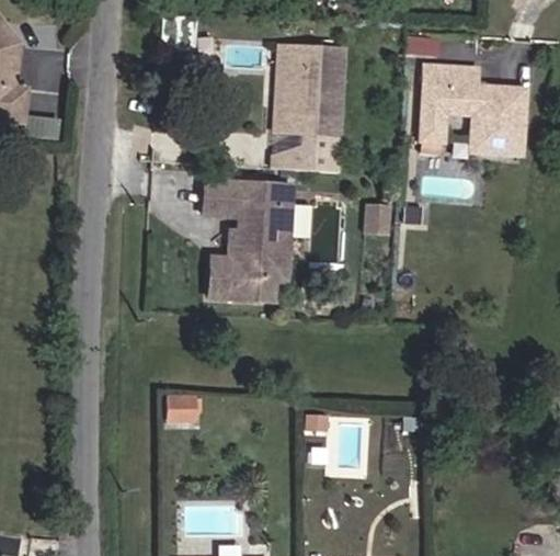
[(176,11),(159,10),(158,44),(174,45),(176,11)]
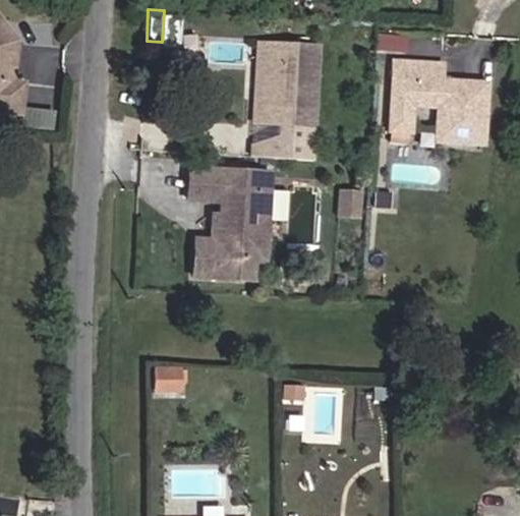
[(177,43),(179,11),(164,10),(162,42),(177,43)]
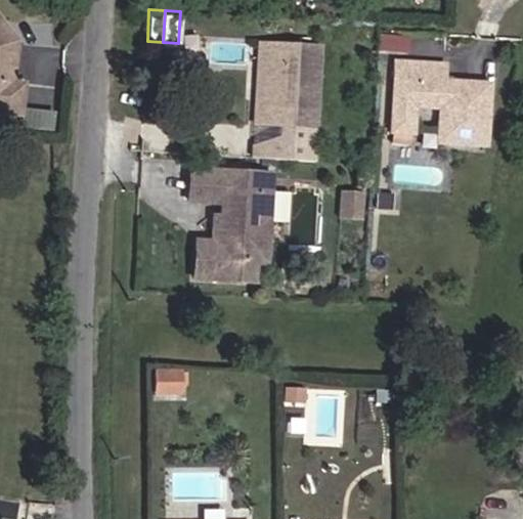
[(0,14),(0,106),(20,111),(23,79),(12,79),(13,62),(8,61),(9,45),(14,45),(15,35),(0,14)]
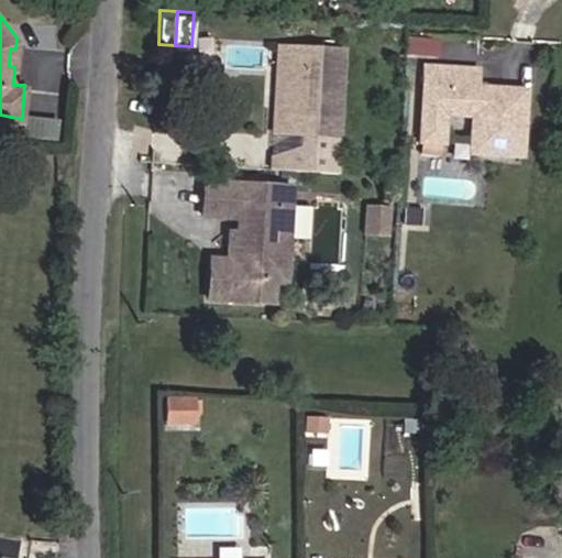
[(425,33),(408,33),(407,50),(423,50),(425,33)]
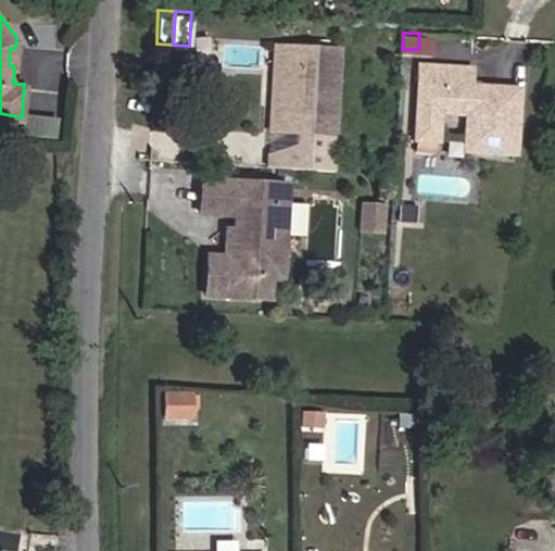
[(436,34),(419,33),(418,49),(434,50),(436,34)]
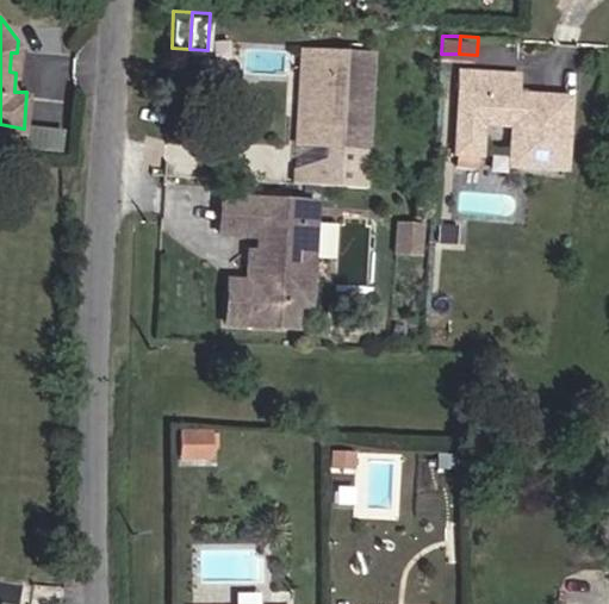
[(365,145),(371,50),(311,47),(306,142),(365,145)]
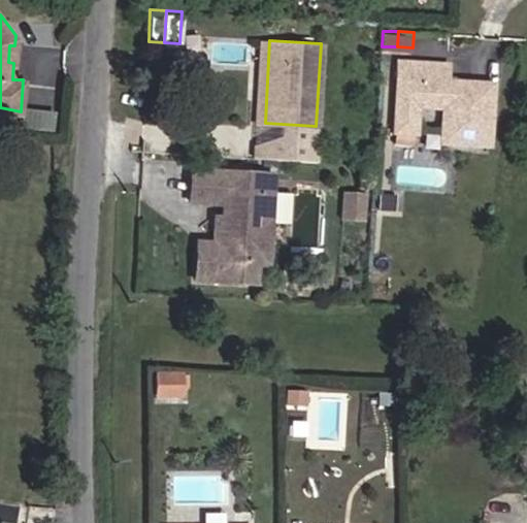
[(448,61),(399,58),(394,140),(415,141),(418,102),(443,104),(440,139),(489,142),(493,80),(447,77),(448,61)]
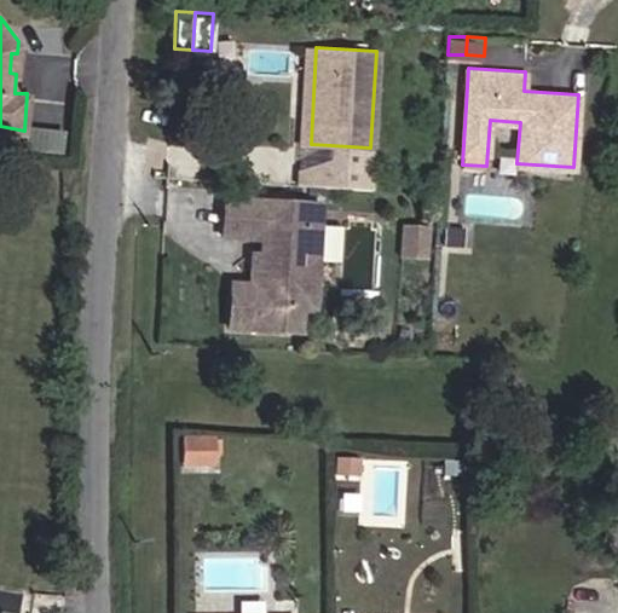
[(312,306),(316,249),(319,201),(224,195),(221,232),(261,236),(260,250),(252,250),(250,272),(259,272),(259,281),(231,279),(229,324),(299,329),(300,305),(312,306)]
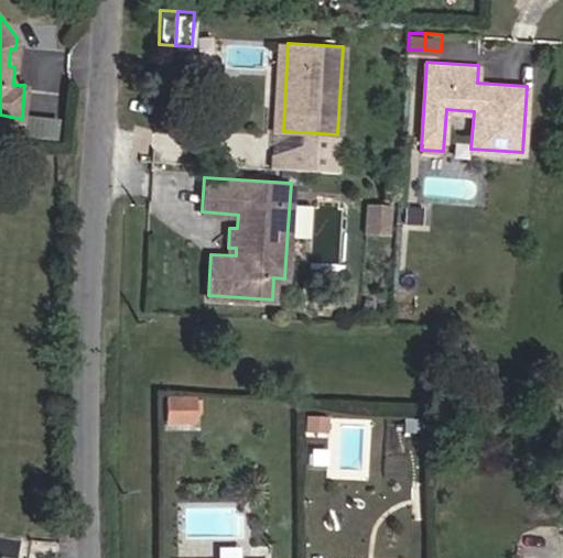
[(295,198),(294,230),(311,230),(312,199),(295,198)]
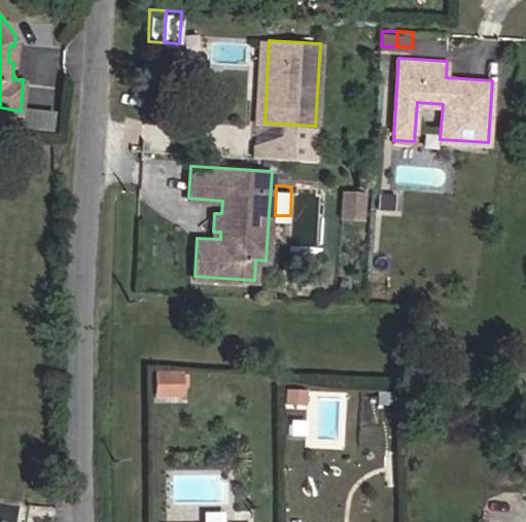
[(361,216),(363,190),(343,189),(342,214),(361,216)]
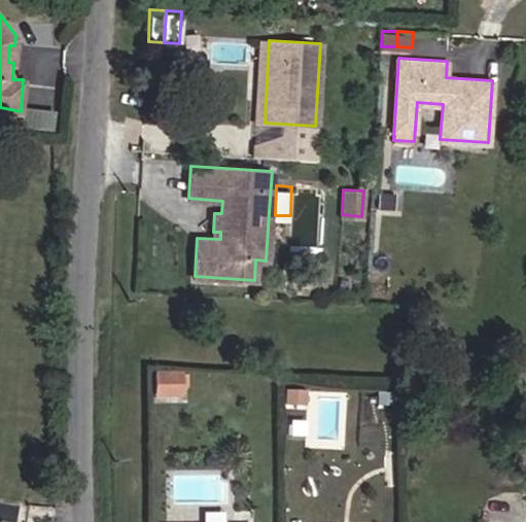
[(393,206),(393,193),(379,192),(378,205),(393,206)]
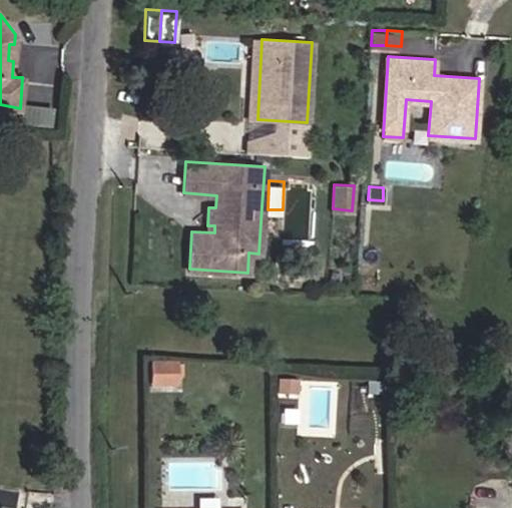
[(176,378),(176,362),(151,362),(151,377),(176,378)]
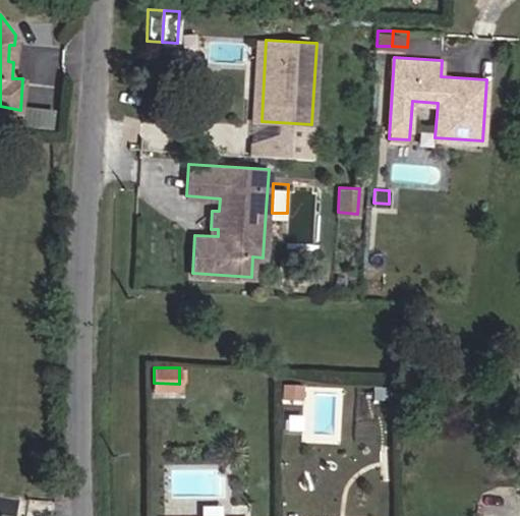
[(302,397),(303,382),(284,381),(284,396),(302,397)]
